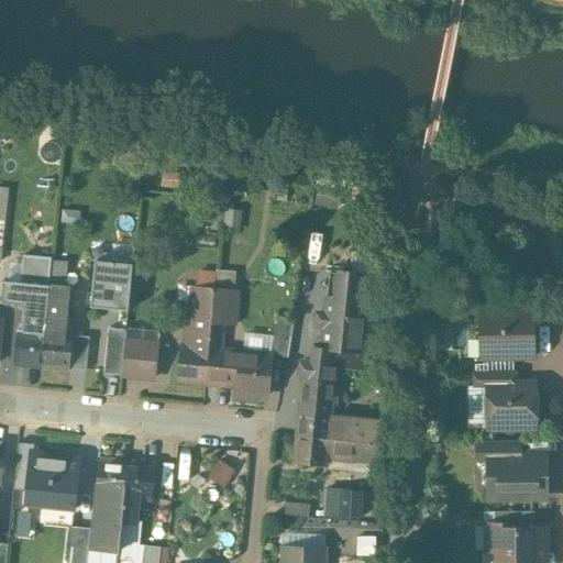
[(0,261),(1,261),(9,188),(0,187),(0,261)]
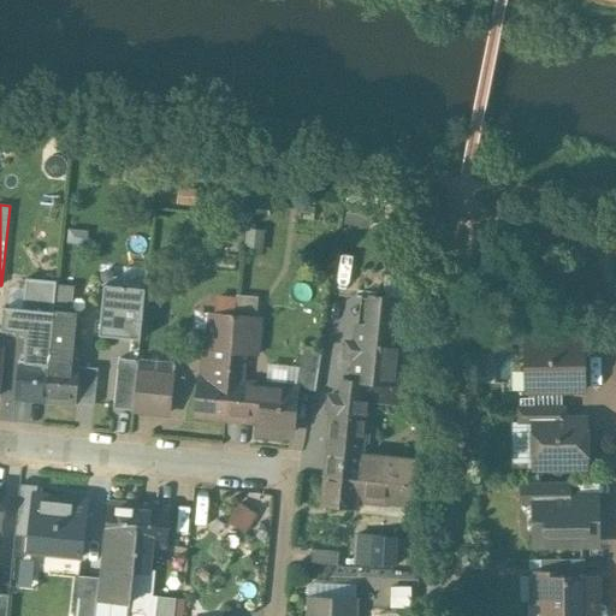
[(83,255),(61,254),(59,283),(80,285),(83,255)]
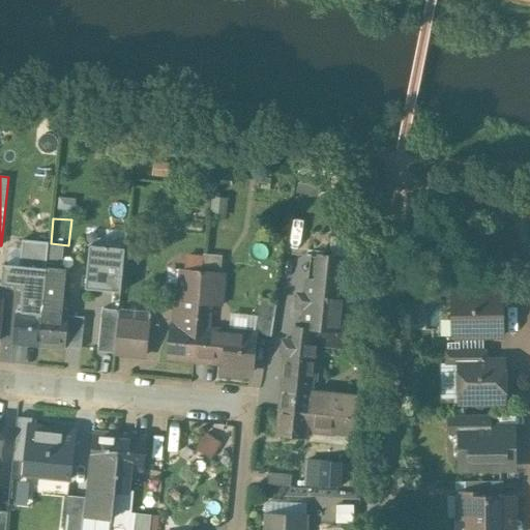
[(341,239),(339,253),(356,256),(358,241),(341,239)]
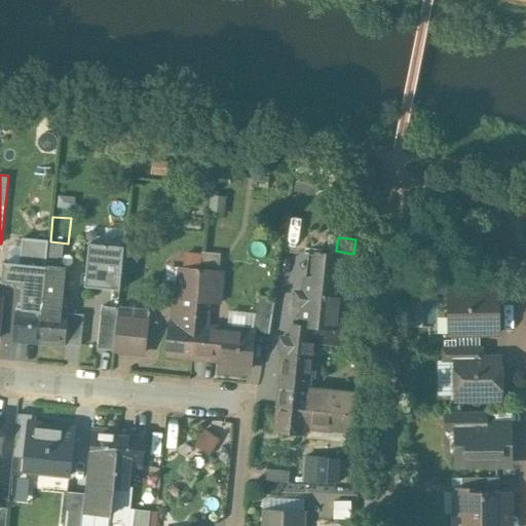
[(48,240),(22,238),(19,264),(3,262),(1,283),(23,286),(23,283),(44,285),(46,267),(46,265),(49,239),(48,239),(48,240)]
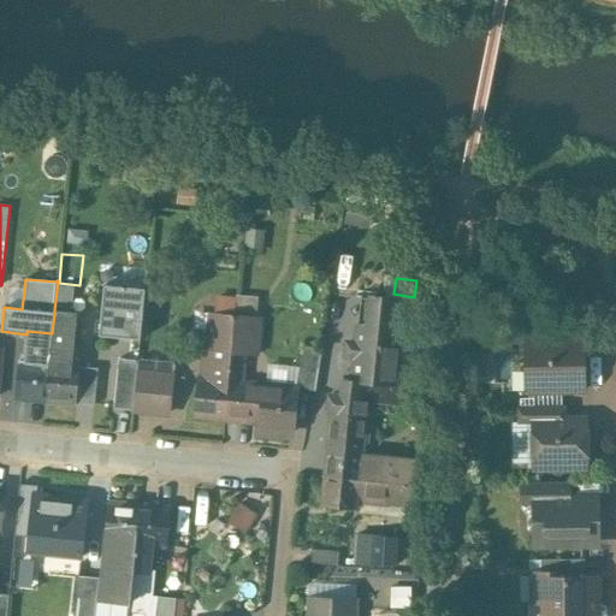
[(144,289),(104,285),(99,336),(140,341),(144,289)]
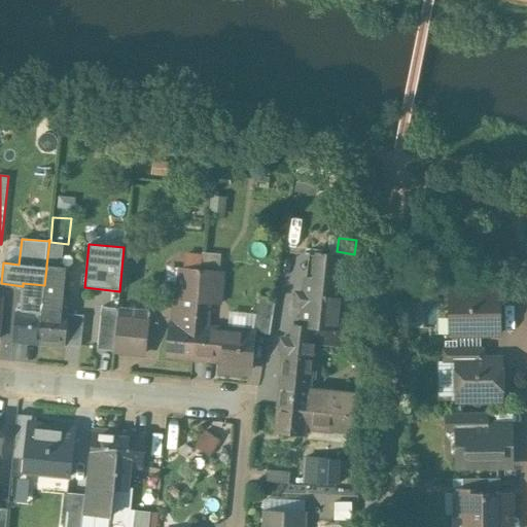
[(299,252),(283,250),(278,278),(294,280),(299,252)]
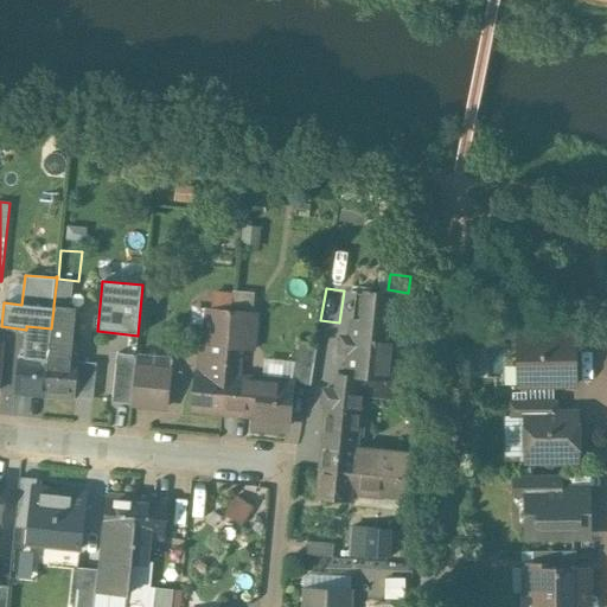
[(51,330),(49,358),(45,395),(74,398),(74,397),(77,362),(77,360),(71,360),(76,308),(53,306),(53,308),(51,328),(51,330)]
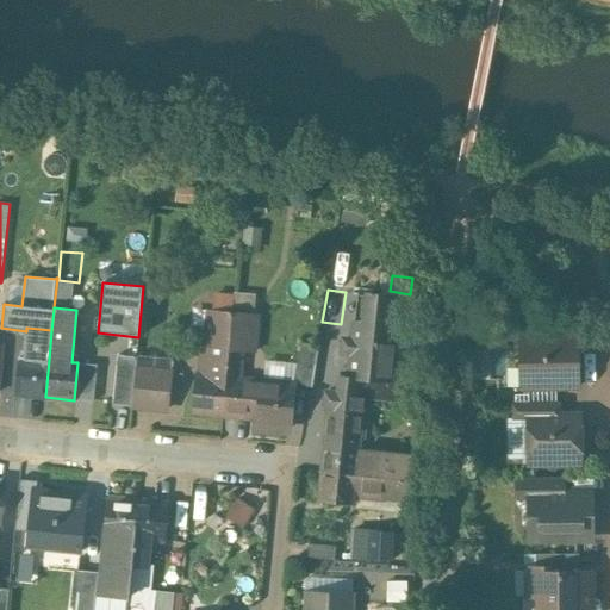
[(232,311),(209,309),(205,348),(215,349),(211,377),(226,378),(229,348),(230,349),(232,315),(232,311)]
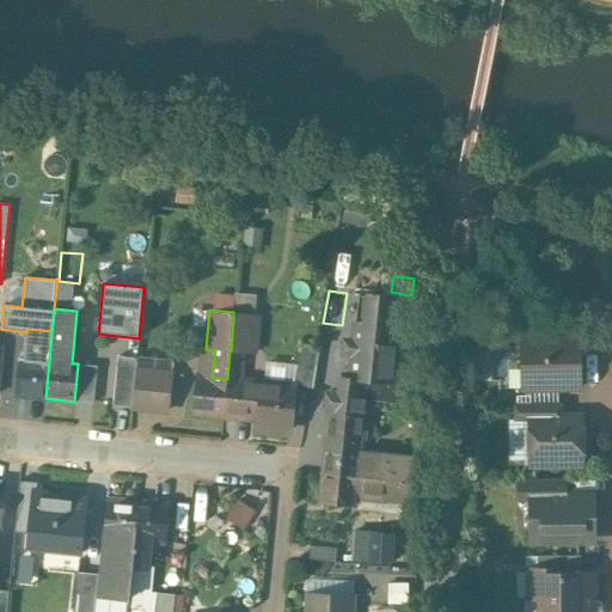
[(255,318),(233,316),(231,350),(230,349),(227,379),(242,381),(243,380),(244,352),(251,352),(255,318)]
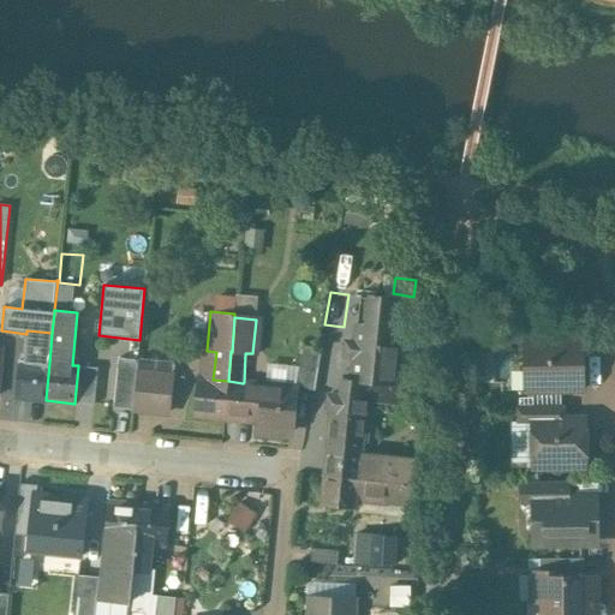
[(399,329),(358,324),(352,381),(352,382),(370,383),(393,386),(399,329)]
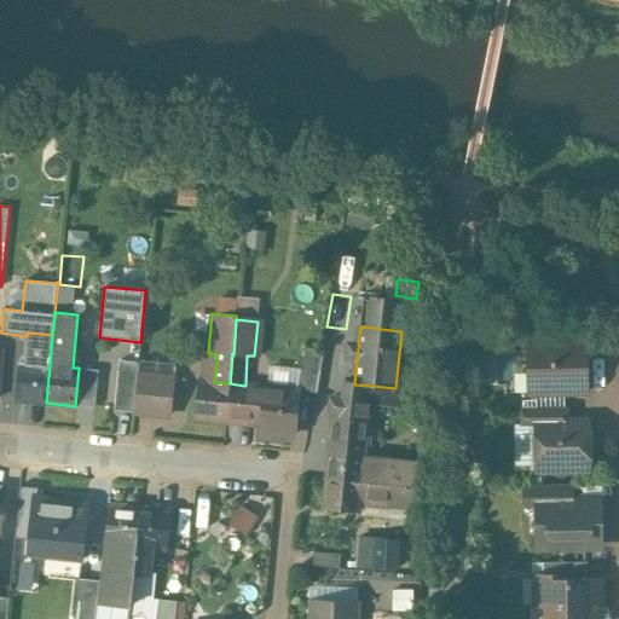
[(607,328),(570,328),(570,342),(586,342),(586,358),(607,358),(607,328)]
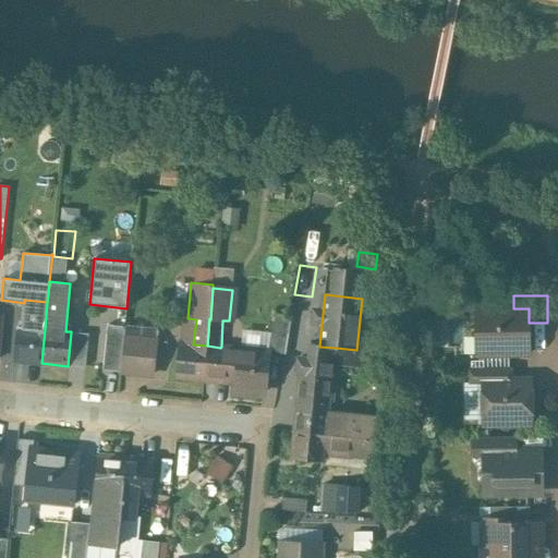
[(24,303),(22,327),(17,327),(14,361),(41,363),(45,329),(47,303),(47,302),(24,300),(24,303)]
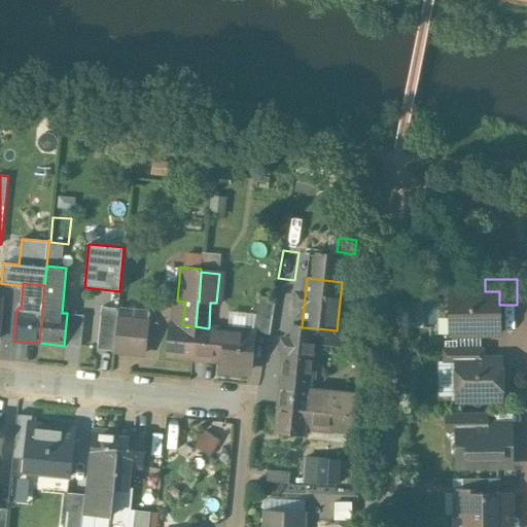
[(485,291),(450,291),(450,316),(456,322),(456,335),(499,334),(499,305),(499,291),(485,291)]
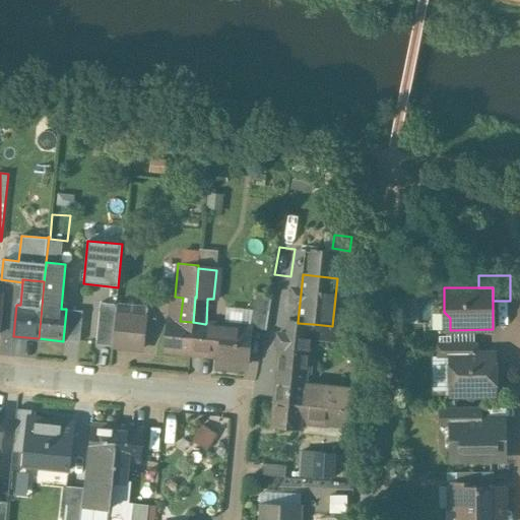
[(272,294),(257,291),(250,327),(266,330),(272,294)]
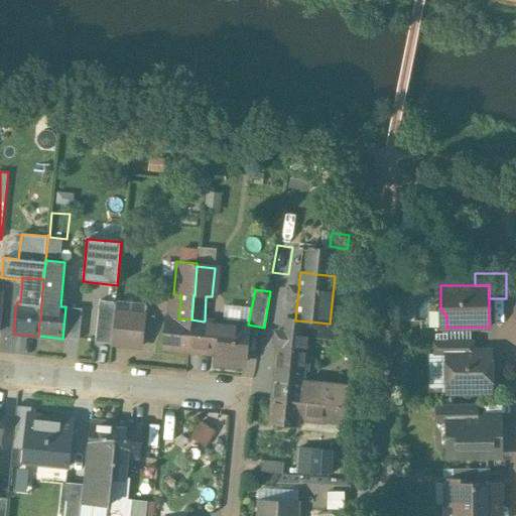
[(116,302),(100,300),(96,342),(112,343),(115,312),(116,302)]
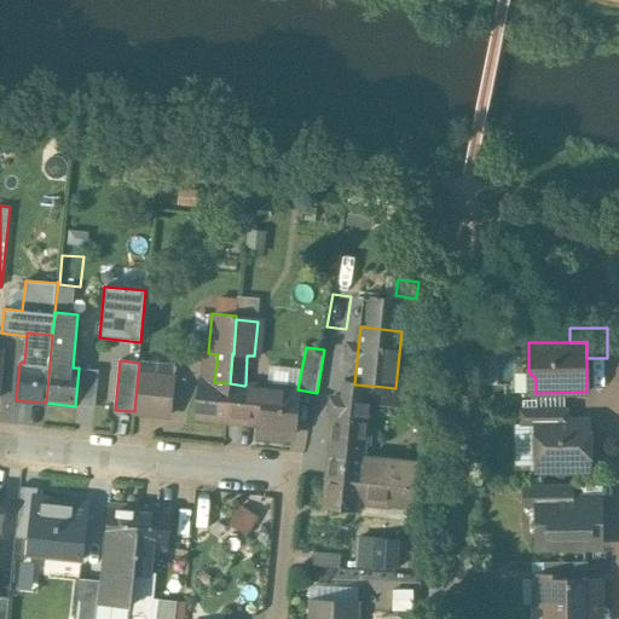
[(98,370),(79,369),(75,405),(94,408),(98,370)]
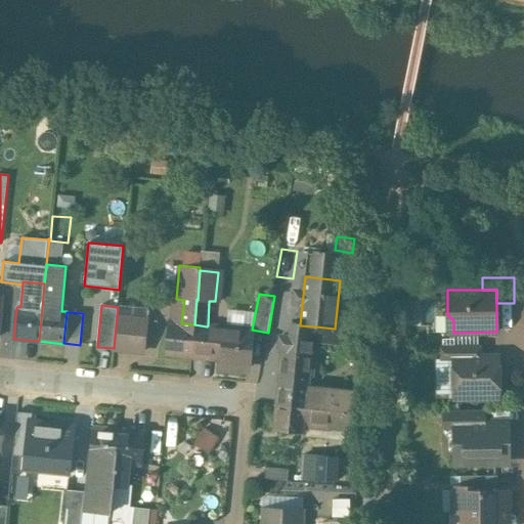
[(147,320),(117,317),(114,348),(144,351),(147,320)]
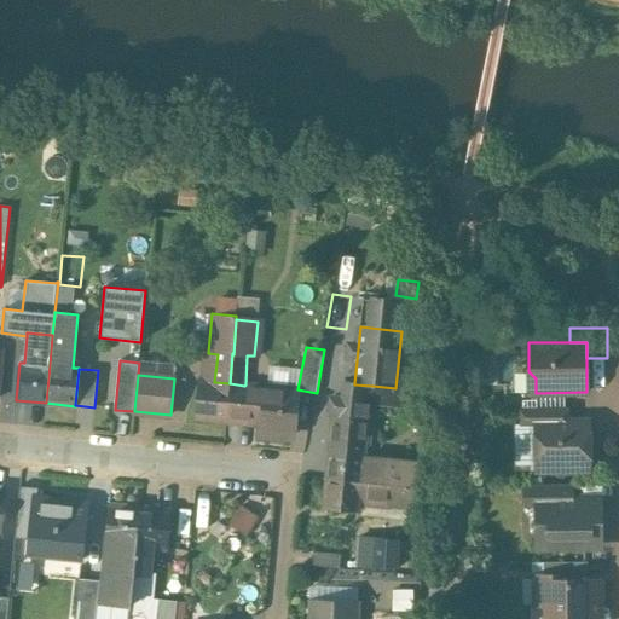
[(214,382),(200,381),(195,418),(225,421),(230,383),(214,382)]
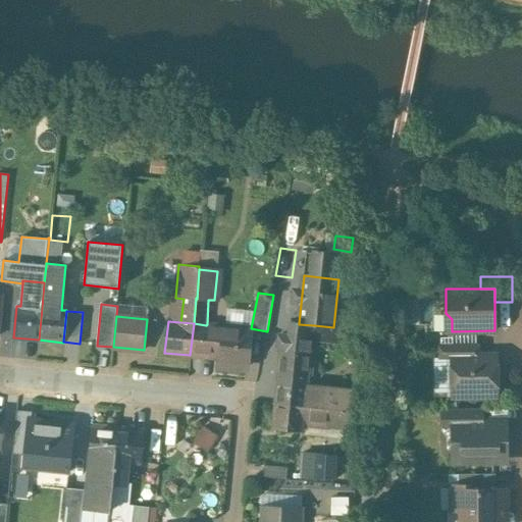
[(299,323),(290,322),(288,340),(312,342),(314,325),(299,324),(299,323)]
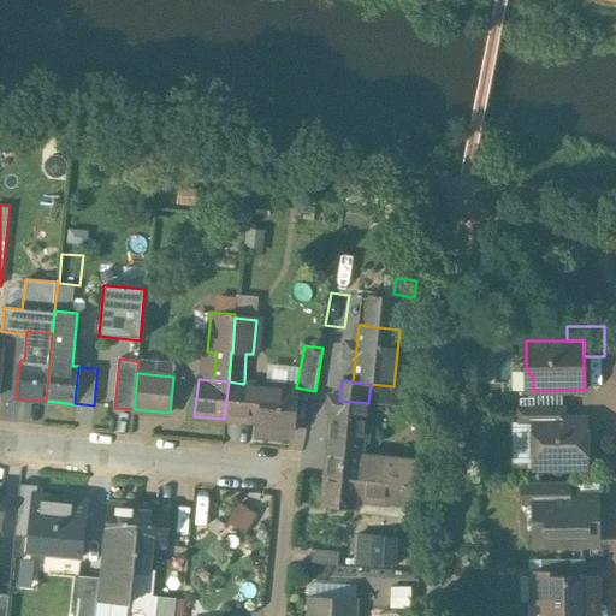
[(243,384),(229,381),(224,419),(255,421),(258,384),(244,383),(243,384)]
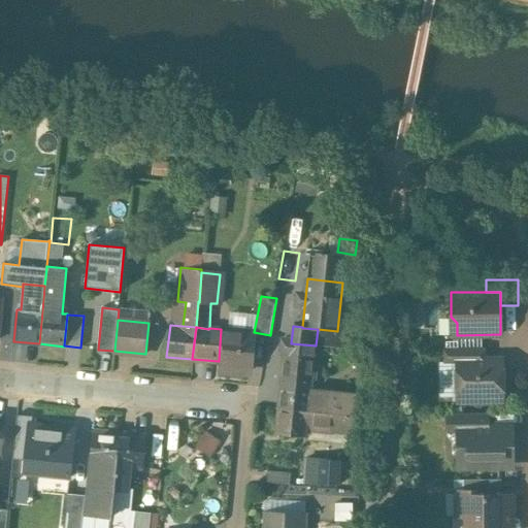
[(254,332),(221,329),(219,361),(223,362),(223,368),(251,370),(254,332)]
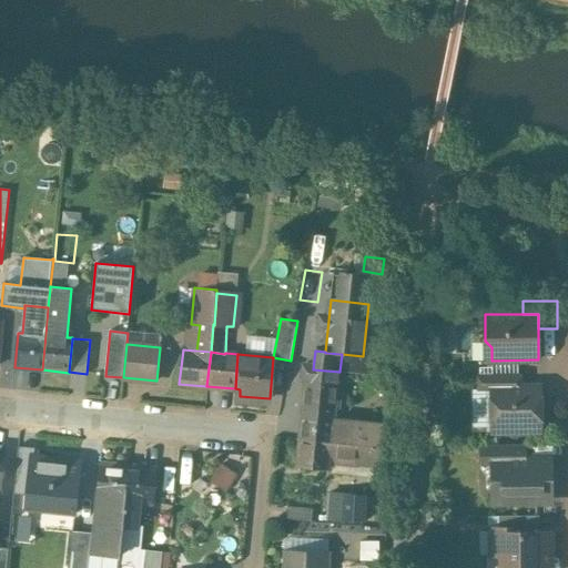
[(519,374),(479,374),(479,389),(492,388),(492,387),(519,387),(519,374)]
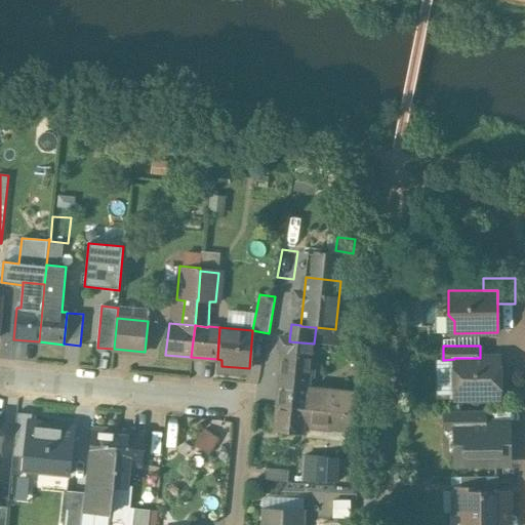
[(313,353),(281,350),(276,406),(277,406),(308,409),(310,389),(313,353)]
